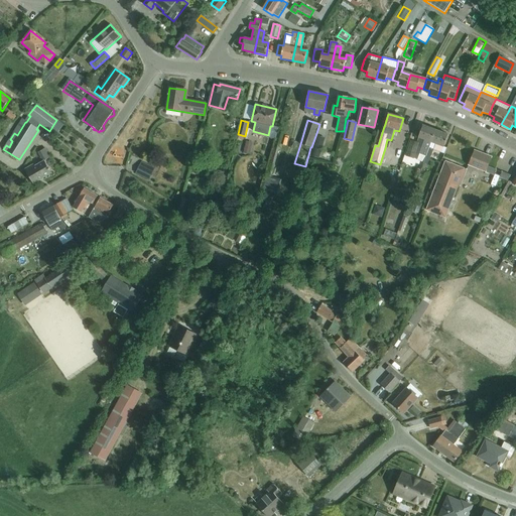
[(277,137),(280,127),(274,124),(270,135),(277,137)]
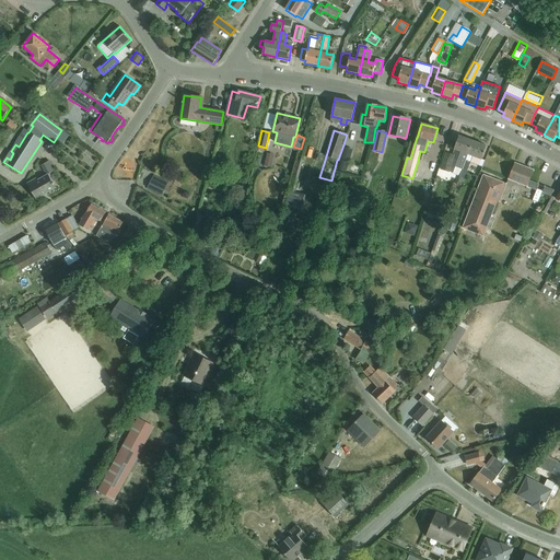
[(462,152),(453,174),(459,176),(463,170),(462,170),(473,141),(459,136),(454,150),(462,152)]
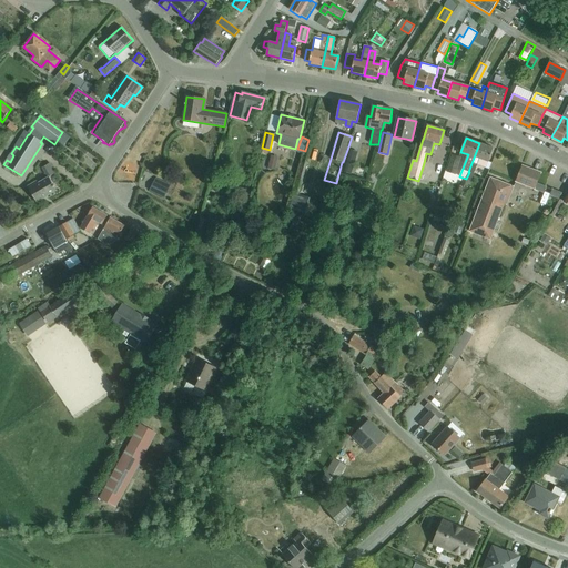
[(479,143),(468,172),(469,172),(466,179),(466,180),(470,182),(476,164),(486,168),(494,148),(479,143)]
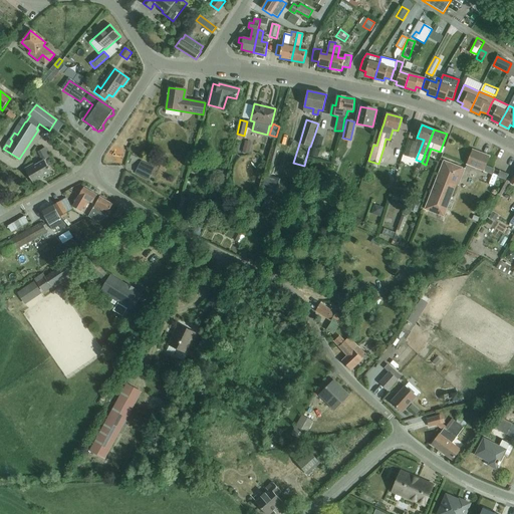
[(278,131),(261,191),(276,195),(280,179),(270,176),(282,133),(278,131)]
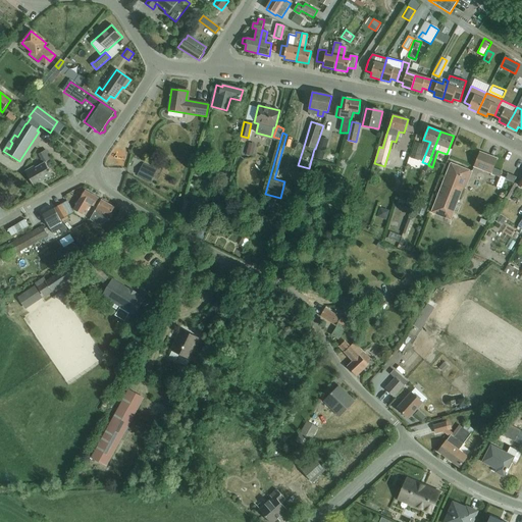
[(320,138),(314,158),(323,161),(328,141),(320,138)]
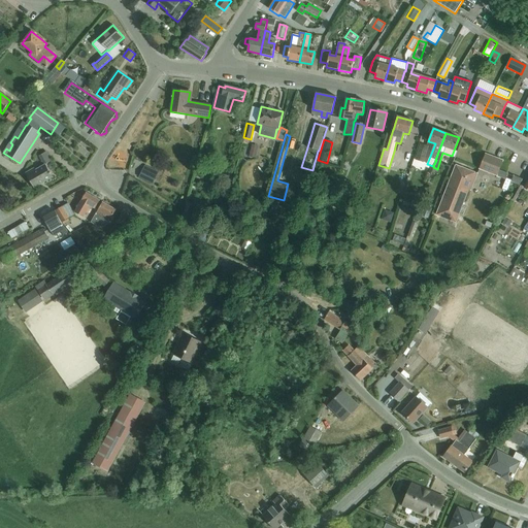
[(258,146),(252,144),(250,157),(256,158),(258,146)]
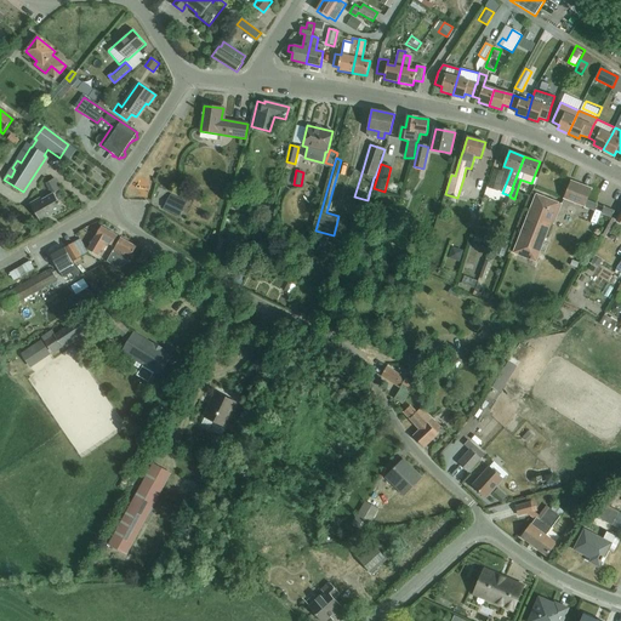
[(489,188),(499,191),(503,172),(495,170),(489,188)]
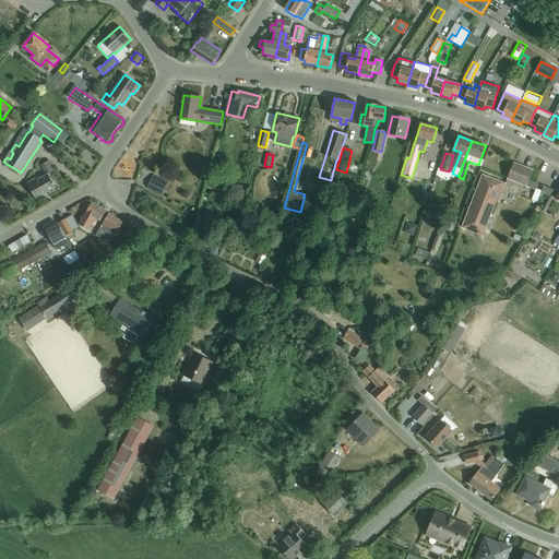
[(526,186),(535,189),(537,183),(528,179),(532,169),(514,163),(508,178),(526,186)]
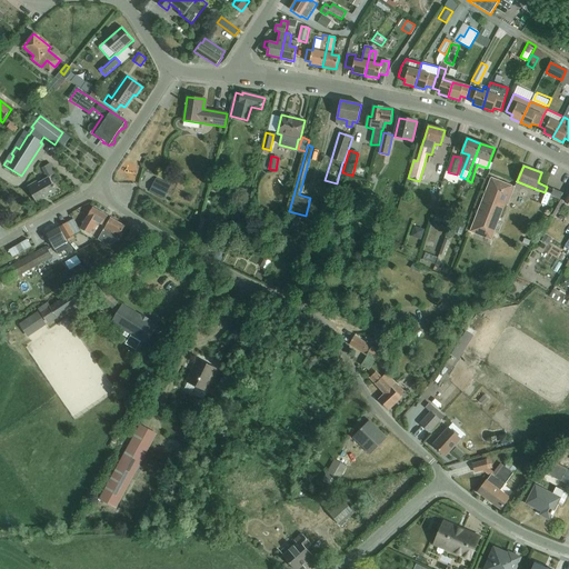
[(57,191),(49,178),(38,183),(37,181),(28,187),(37,202),(57,191)]
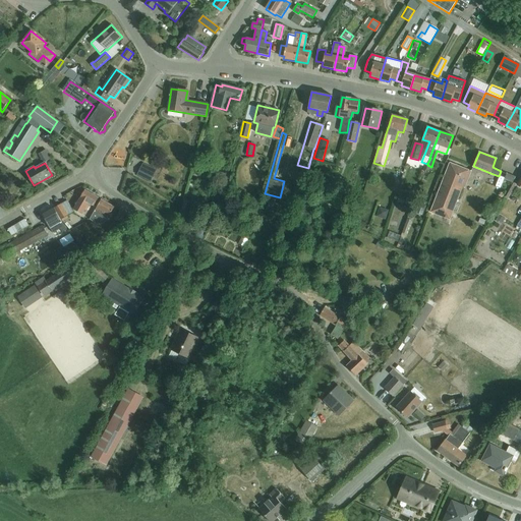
[(465,187),(471,171),(450,163),(430,212),(450,219),(462,186),(465,187)]
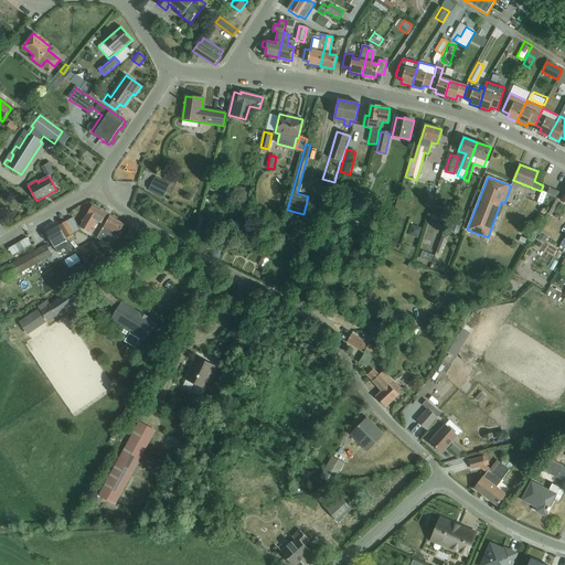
[(149,190),(163,198),(168,189),(153,182),(149,190)]
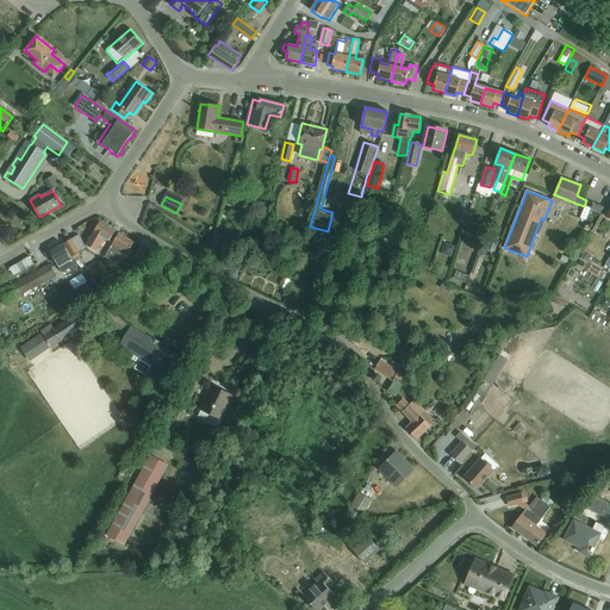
[(590,209),(601,213),(603,207),(593,203),(590,209)]
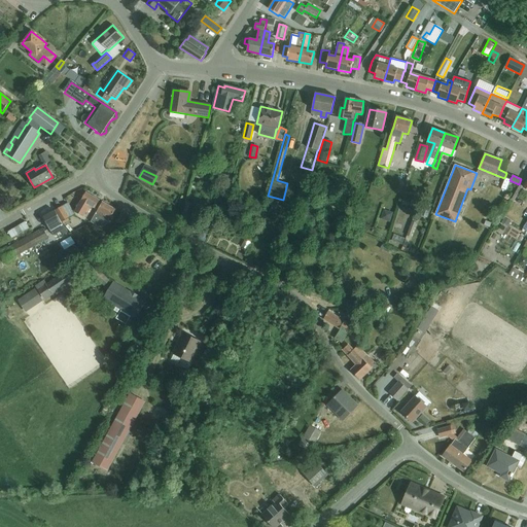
[(75,212),(83,217),(90,206),(95,208),(100,200),(86,192),(75,212)]
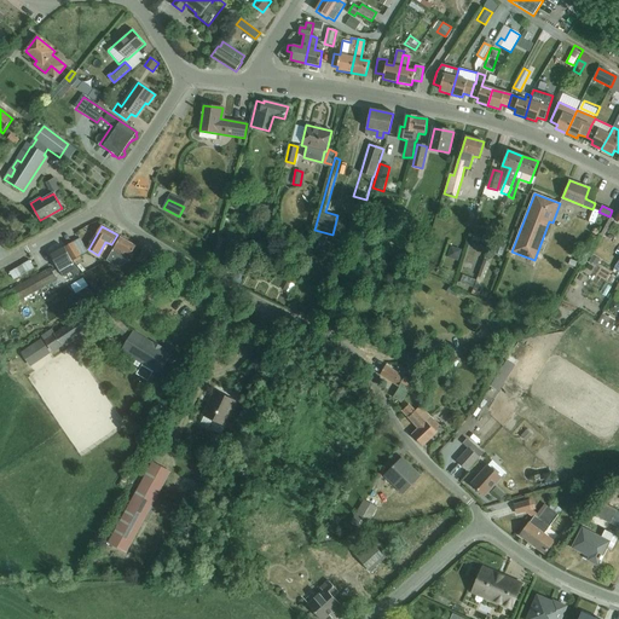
[(226,253),(231,237),(221,235),(218,250),(226,253)]
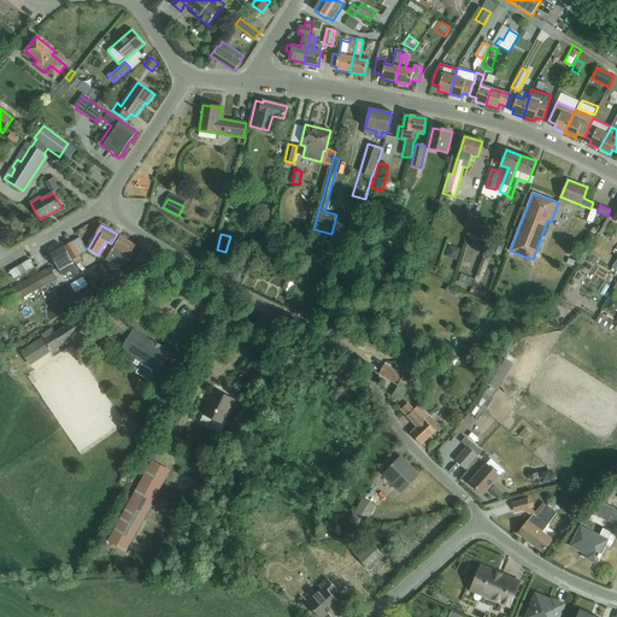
[(130,256),(136,246),(121,236),(106,260),(117,266),(122,257),(127,259),(129,254),(130,256)]
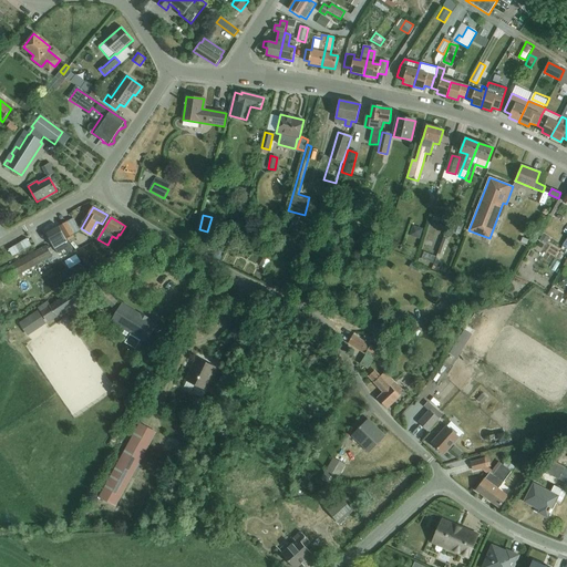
[(289,217),(288,224),(299,227),(300,220),(289,217)]
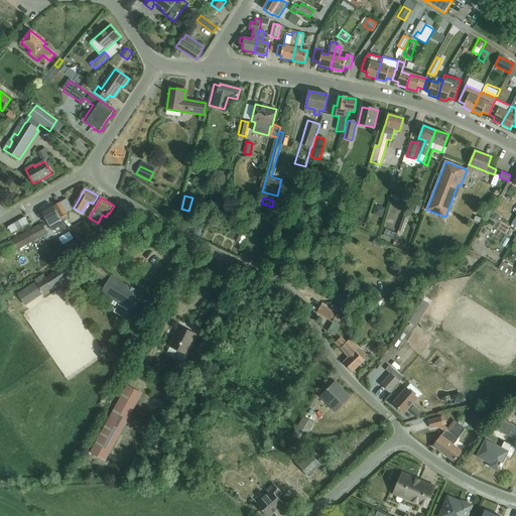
[(388,217),(399,222),(406,203),(394,199),(388,217)]
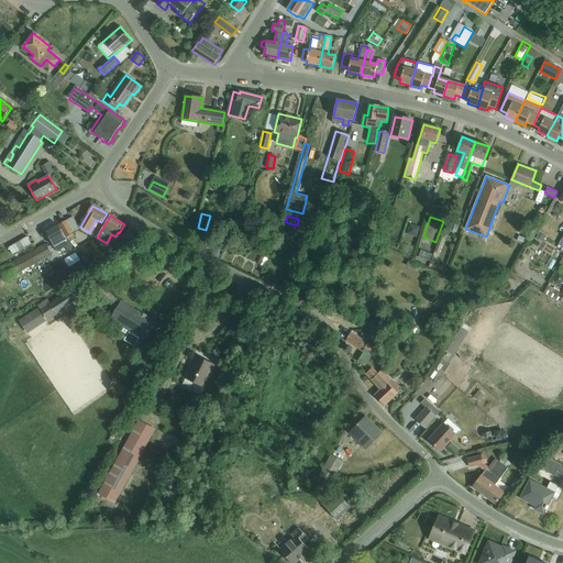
[(61,223),(66,233),(68,236),(74,233),(67,221),(61,223)]
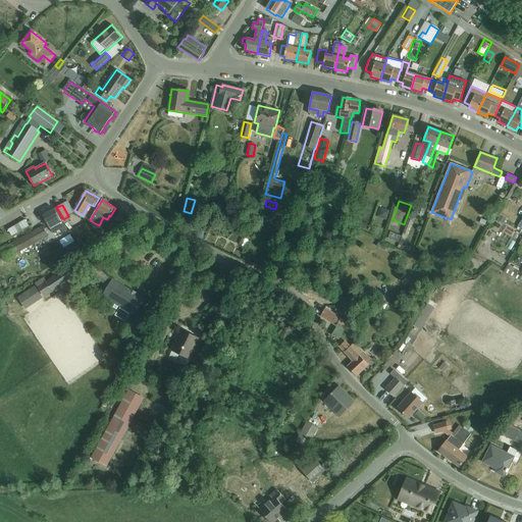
[(419,205),(415,214),(423,217),(427,208),(419,205)]
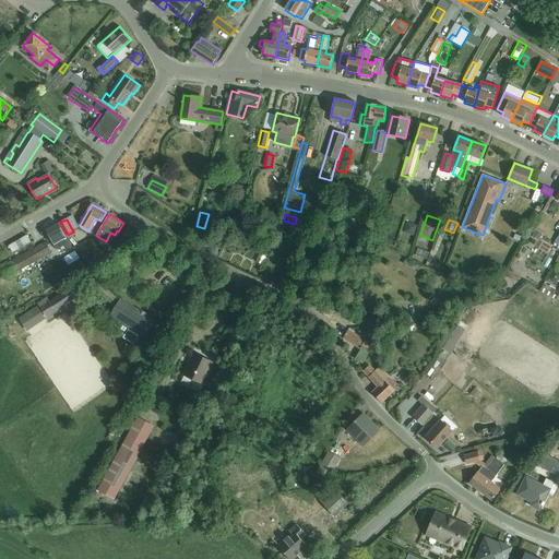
[(407,223),(404,233),(414,236),(417,226),(407,223)]
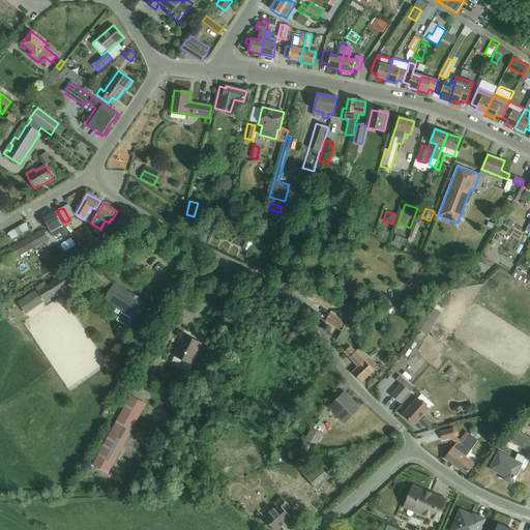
[(55,232),(57,236),(66,232),(64,227),(63,228),(55,213),(43,219),(51,234),(55,232)]
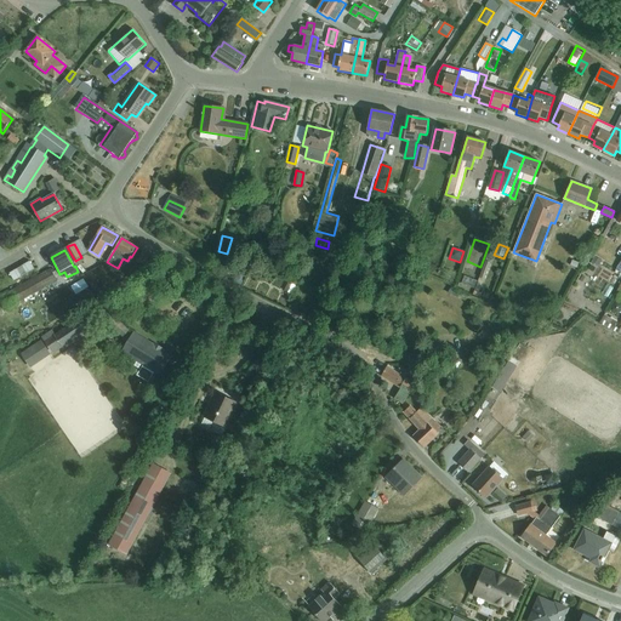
[(137,261),(143,265),(149,255),(143,251),(137,261)]
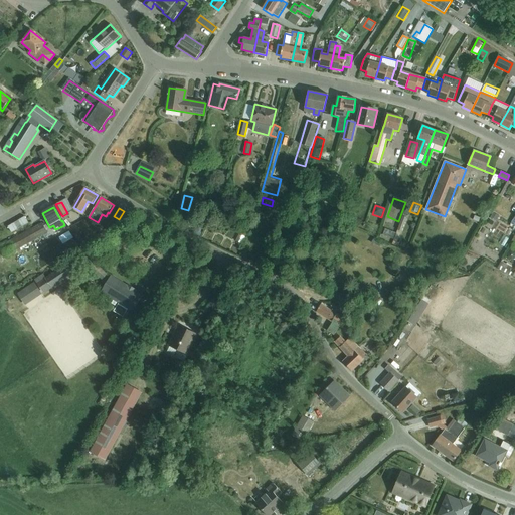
[(493,212),(490,217),(496,221),(499,216),(493,212)]
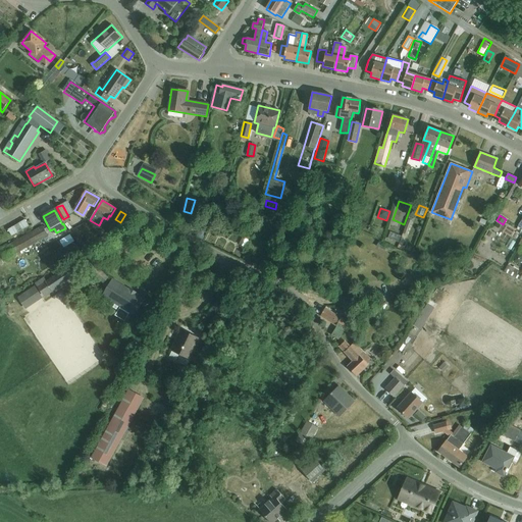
[(0,250),(5,260),(47,237),(42,227),(0,250)]
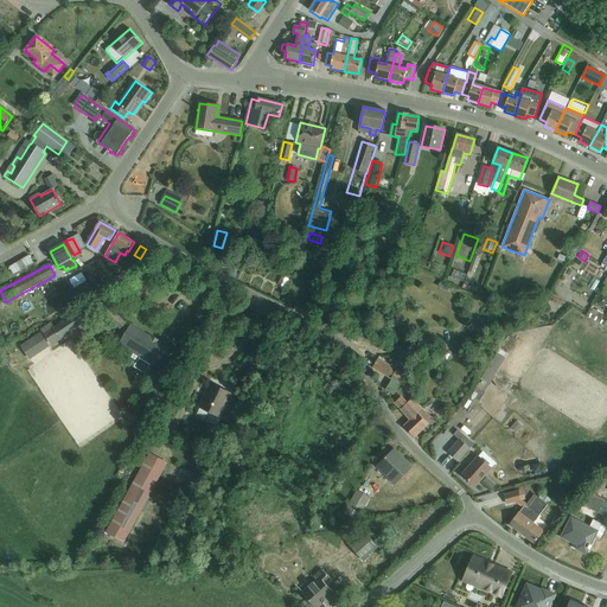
[(452,276),(464,282),(468,272),(457,266),(452,276)]
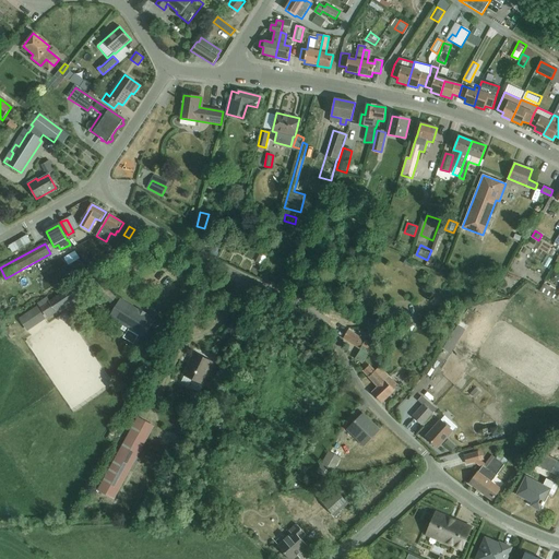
[(33,273),(35,277),(49,270),(46,265),(33,273)]
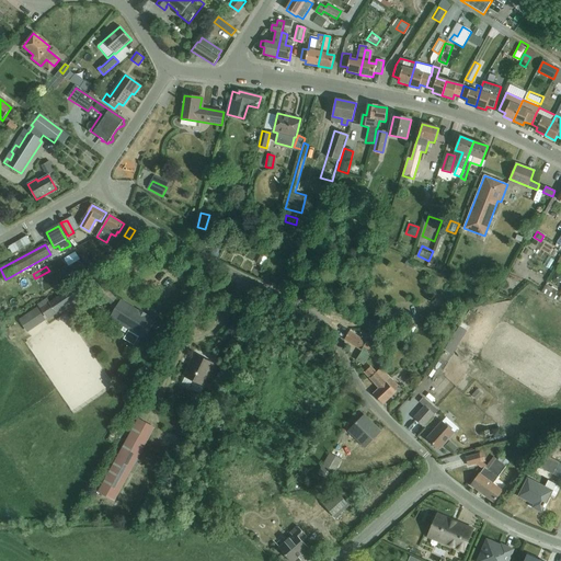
[(39,308),(46,318),(47,320),(76,301),(68,290),(49,302),(47,298),(37,305),(39,308)]
